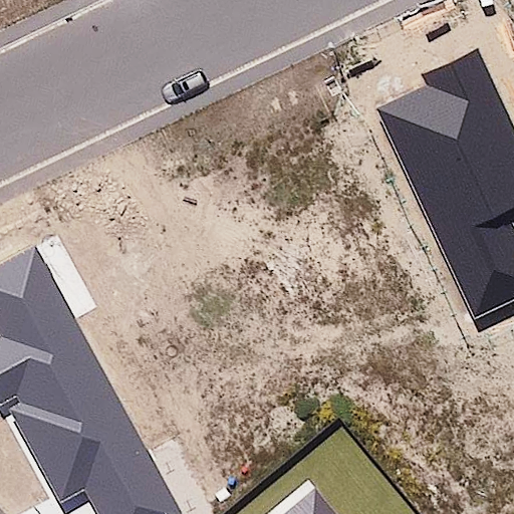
[(426,84),(377,105),(476,319),(513,302),(513,225),(509,216),(513,213),(513,127),(502,100),(479,49),(423,73),(426,84)]
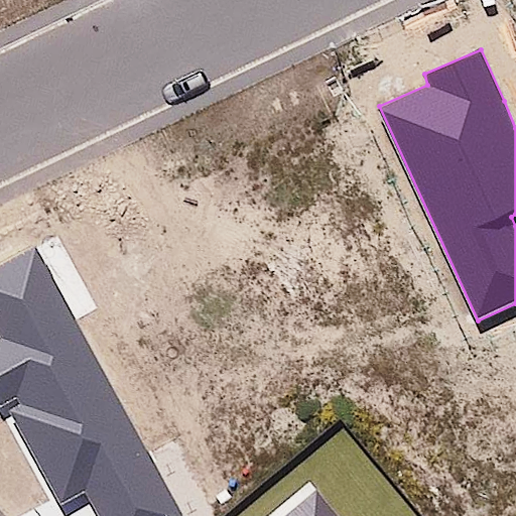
[(182,515),(35,246),(0,263),(0,337),(3,343),(0,344),(0,418),(8,414),(61,505),(84,491),(97,515),(182,515)]
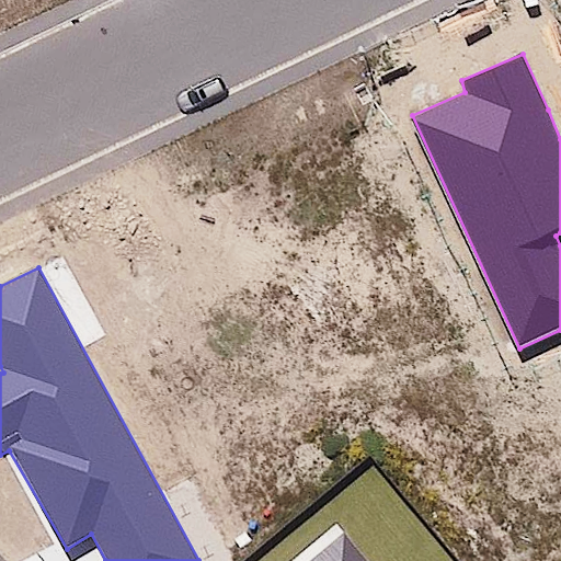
[(367,560),(344,533),(309,560),(367,560)]
